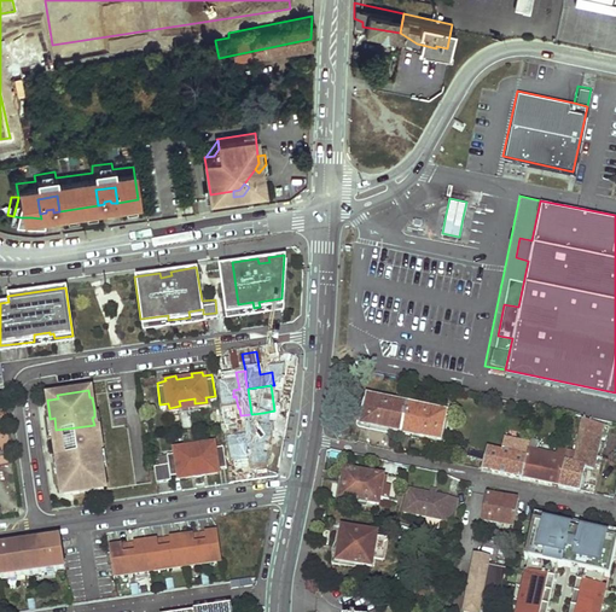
[(400,421),(405,398),(366,390),(360,413),(371,417),(370,420),(382,423),(383,418),(400,421)]
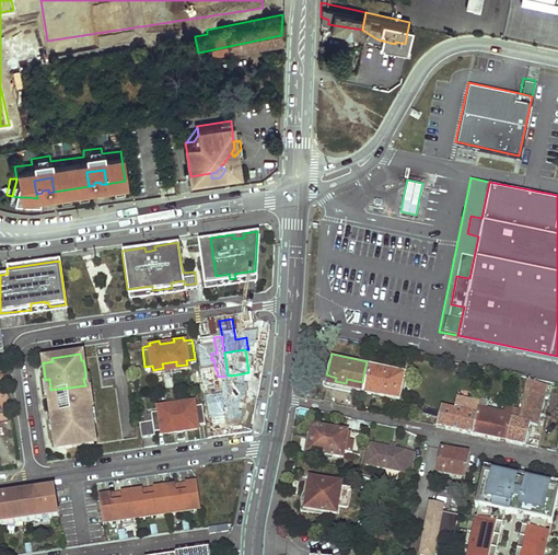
[(399,391),(404,370),(367,361),(362,382),(380,386),(379,391),(388,393),(391,389),(399,391)]
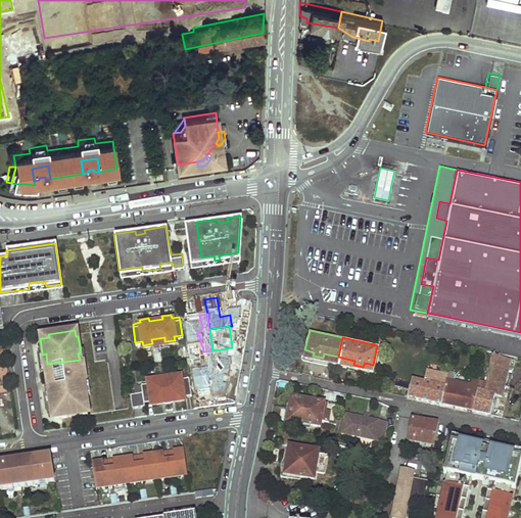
[(218,388),(220,395),(228,394),(225,375),(224,366),(227,366),(225,357),(223,356),(222,349),(212,350),(218,388)]
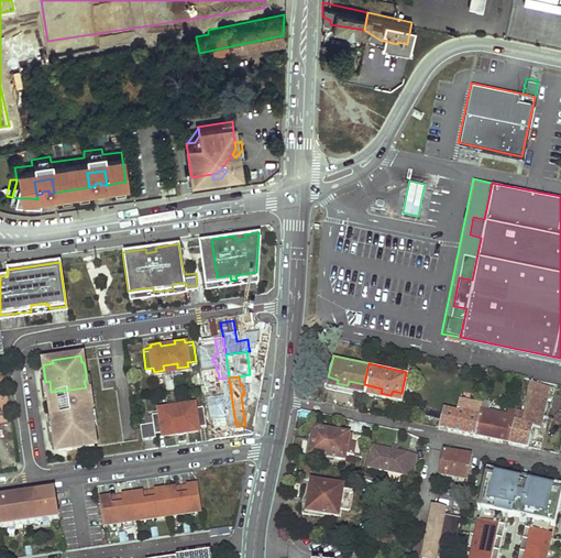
[(548,381),(528,376),(521,407),(514,406),(508,438),(527,441),(531,422),(538,423),(540,414),(545,415),(549,397),(545,397),(548,381)]
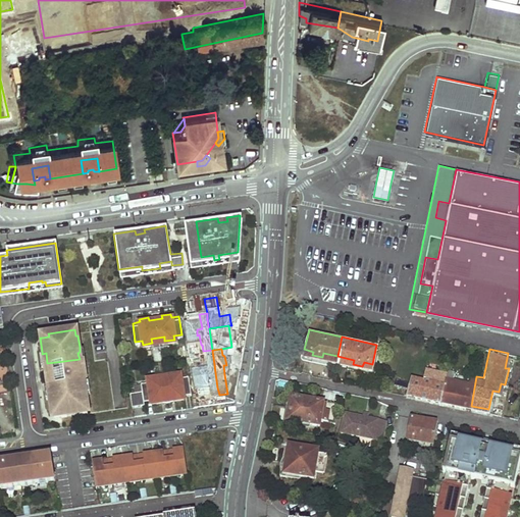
[(208,373),(210,389),(217,388),(212,350),(203,351),(204,357),(203,358),(204,368),(207,368),(208,373)]
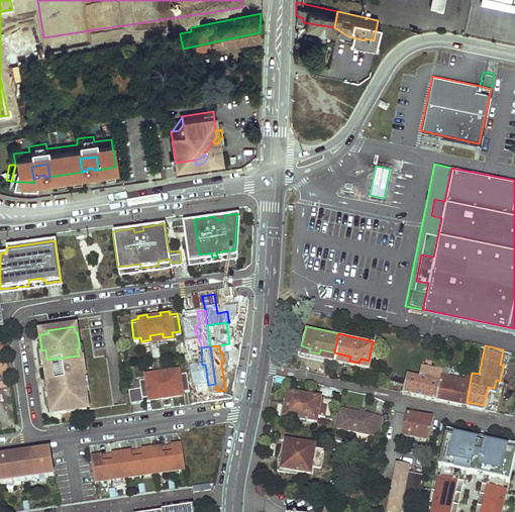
[(41,348),(38,348),(39,361),(46,360),(45,349),(41,350),(41,348)]
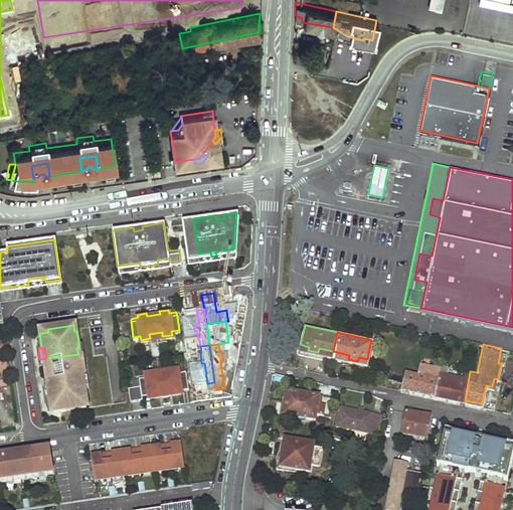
[(78,354),(55,357),(56,362),(47,363),(49,375),(58,374),(58,377),(80,374),(84,373),(81,353),(78,354)]
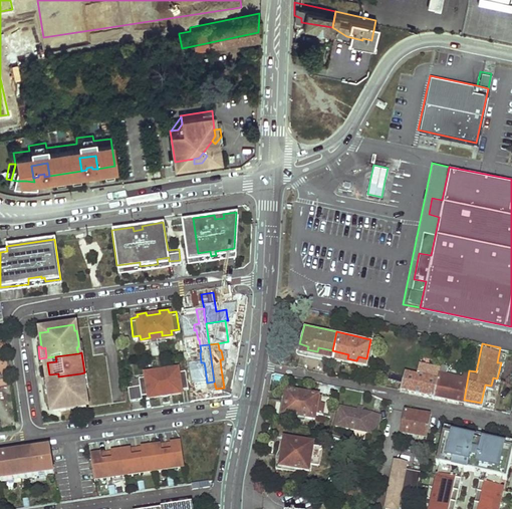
[(223,359),(220,359),(221,368),(233,368),(234,359),(223,359)]
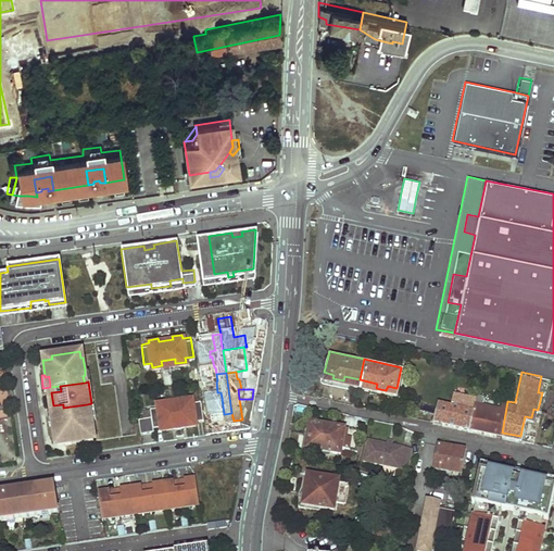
[(468,425),(474,393),(452,389),(450,399),(437,396),(431,417),(468,425)]
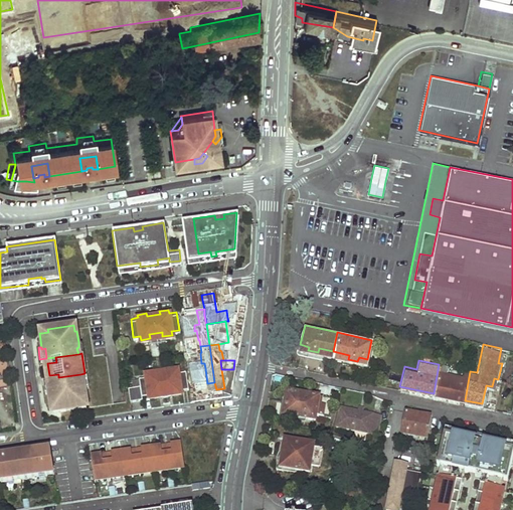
[(446,363),(440,362),(439,364),(434,393),(465,400),(470,371),(463,370),(462,374),(445,370),(446,363)]
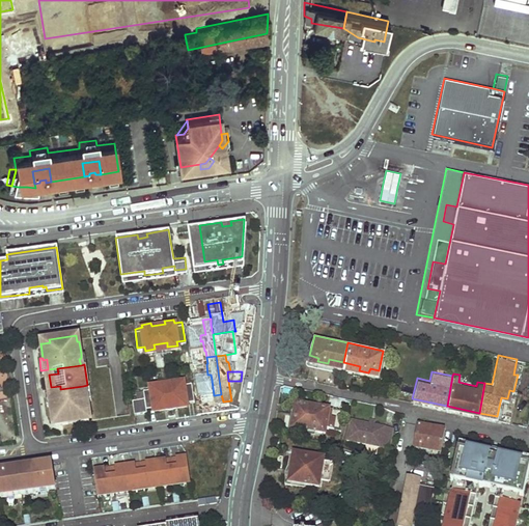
[(142,387),(143,396),(144,406),(152,405),(154,407),(163,406),(163,403),(175,400),(175,404),(185,403),(185,399),(192,398),(189,380),(182,381),(182,378),(171,379),(172,383),(160,385),(160,381),(149,383),(149,386),(142,387)]
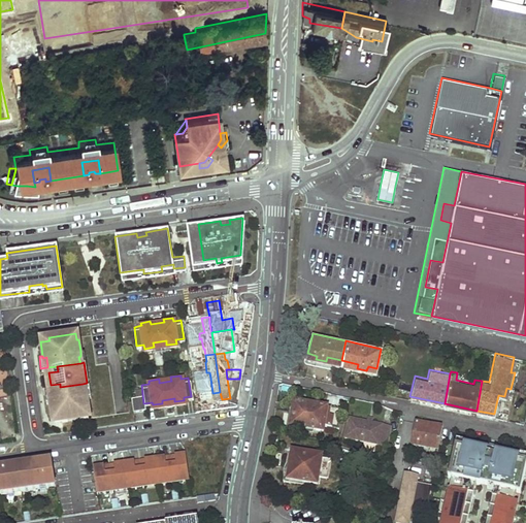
[(60,387),(51,388),(53,396),(48,396),(50,401),(51,413),(52,412),(53,417),(57,416),(57,420),(88,415),(86,405),(89,405),(87,395),(87,389),(84,390),(83,384),(60,387)]
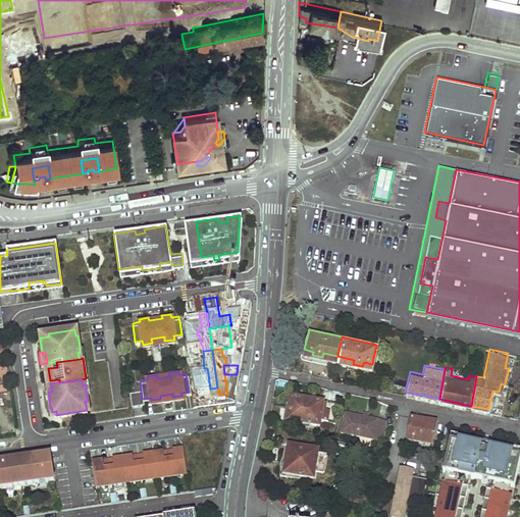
[(50,383),(43,384),(45,398),(49,397),(48,392),(52,392),(50,383)]
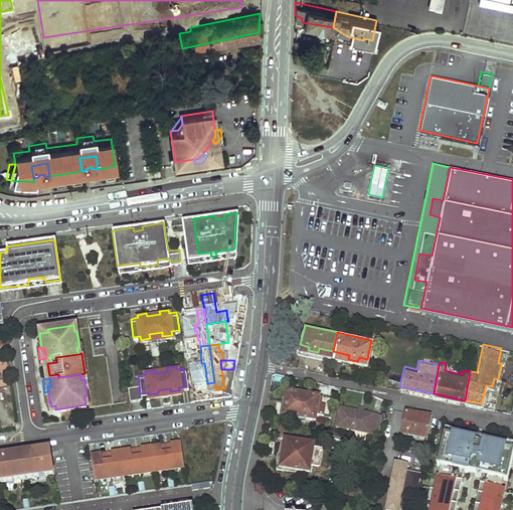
[(127,385),(129,397),(141,396),(140,393),(139,384),(127,385)]
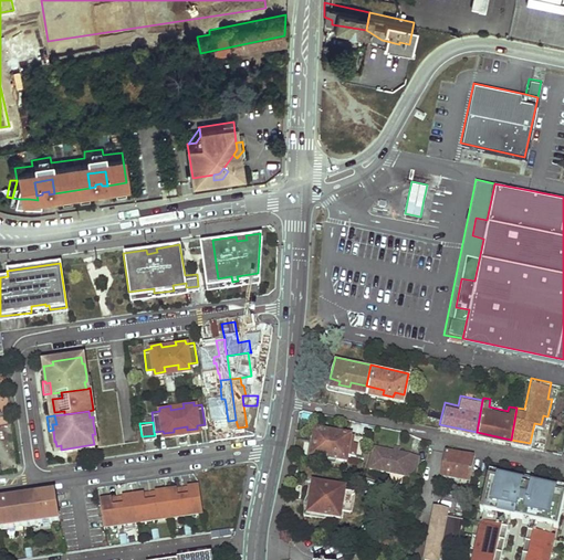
[(362,454),(365,435),(350,432),(350,431),(314,425),(312,436),(314,436),(312,452),(345,457),(346,452),(362,454)]
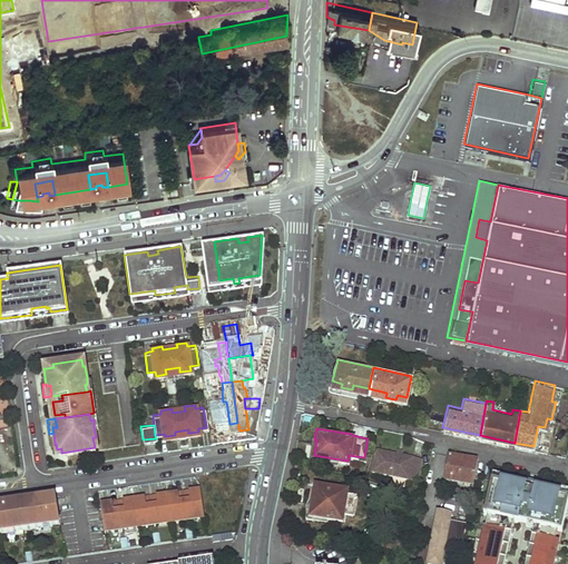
[(415,477),(420,456),(400,452),(394,451),(374,446),(370,467),(415,477)]
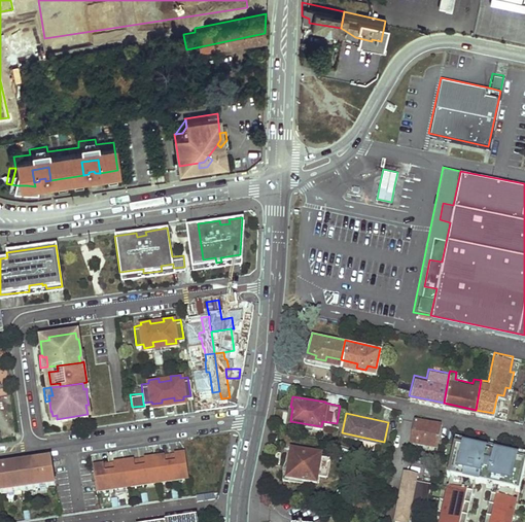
[(410,441),(435,446),(440,422),(414,418),(410,441)]
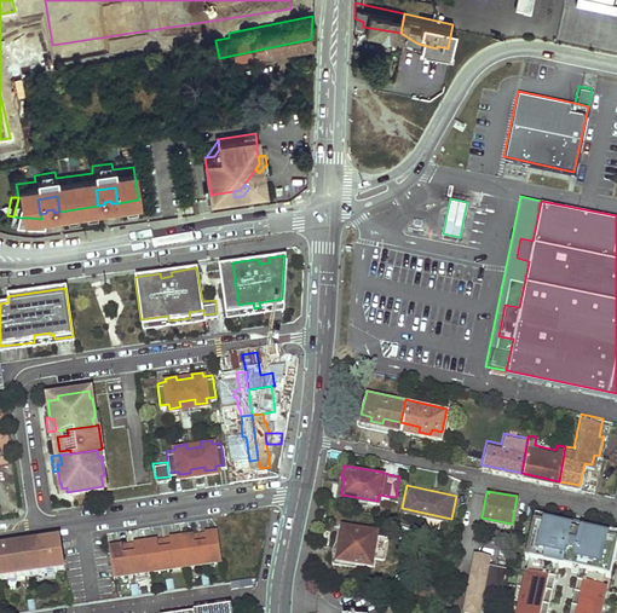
[(525,566),(514,612),(545,612),(557,561),(561,562),(565,548),(564,547),(565,541),(566,541),(571,521),(542,515),(542,519),(532,516),(526,542),(534,543),(530,556),(528,566),(525,566)]
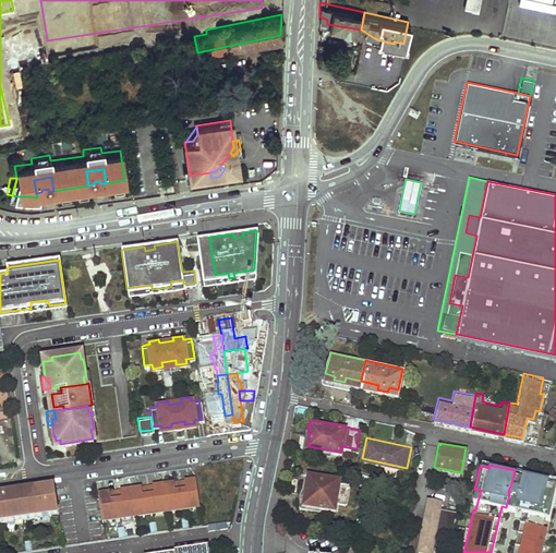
[(523,469),(515,467),(515,470),(510,488),(509,488),(508,493),(509,494),(506,507),(515,509),(517,501),(520,500),(520,496),(517,495),(522,472),(523,469)]
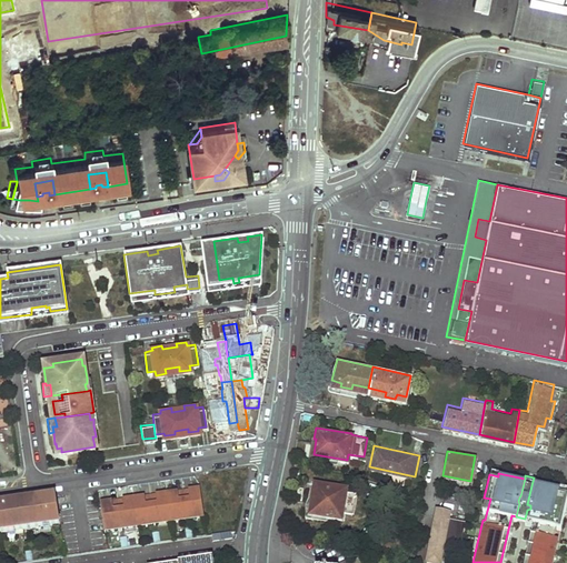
[(355,491),(345,490),(346,485),(314,480),(310,493),(314,493),(310,512),(340,516),(342,509),(351,511),(355,491)]
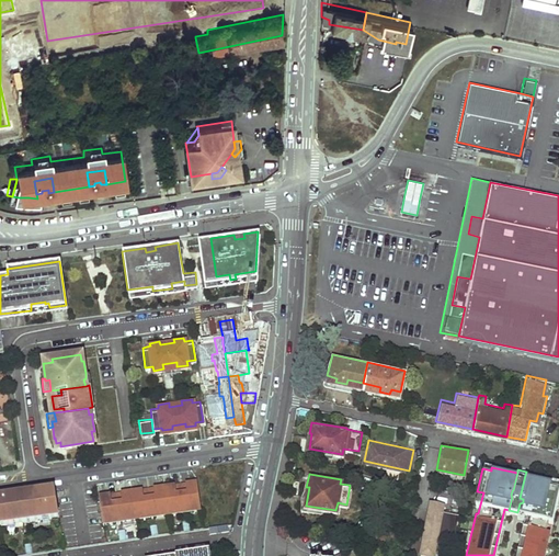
[(523,518),(514,555),(539,555),(546,529),(544,528),(545,519),(548,507),(554,508),(558,486),(550,484),(550,480),(525,475),(520,498),(523,499),(523,502),(520,503),(517,512),(524,513),(523,518)]
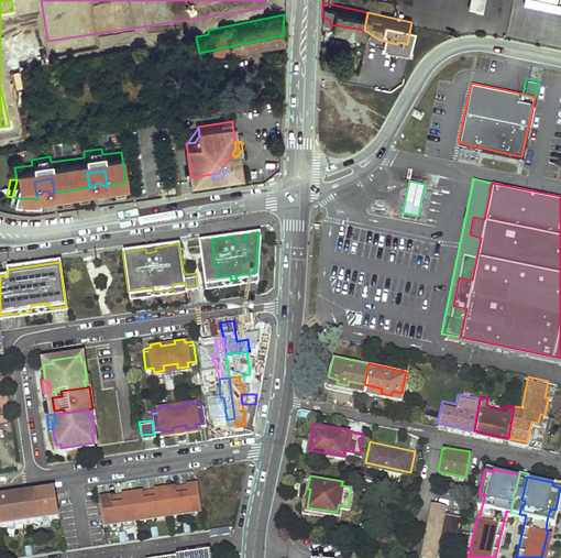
[(99,496),(101,518),(119,516),(134,514),(151,512),(167,510),(184,507),(200,505),(197,482),(193,483),(193,481),(179,482),(167,484),(167,487),(164,488),(161,488),(161,485),(147,488),(134,489),(134,492),(131,492),(129,492),(128,490),(114,492),(102,494),(102,496),(99,496)]
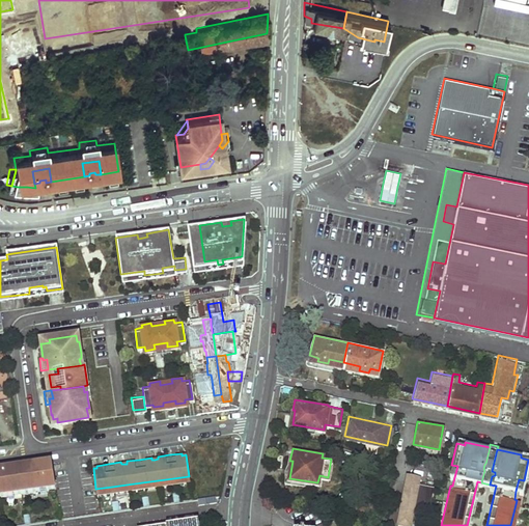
[(54,485),(50,459),(47,460),(36,461),(32,462),(32,465),(29,466),(30,476),(27,476),(27,475),(20,476),(20,477),(17,478),(16,467),(11,468),(11,465),(0,466),(0,493),(6,492),(6,489),(11,488),(12,491),(38,487),(38,485),(44,483),(45,486),(54,485)]
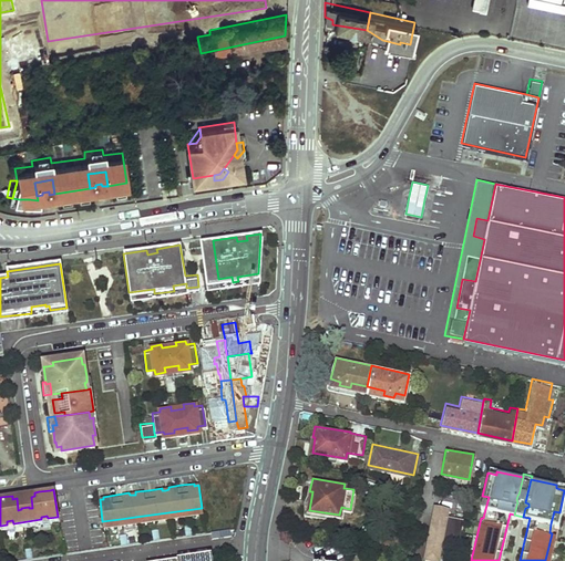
[(20,495),(12,496),(12,499),(17,498),(18,510),(21,509),(21,508),(29,507),(29,508),(32,508),(31,497),(34,496),(34,492),(27,494),(29,504),(21,505),(20,495)]
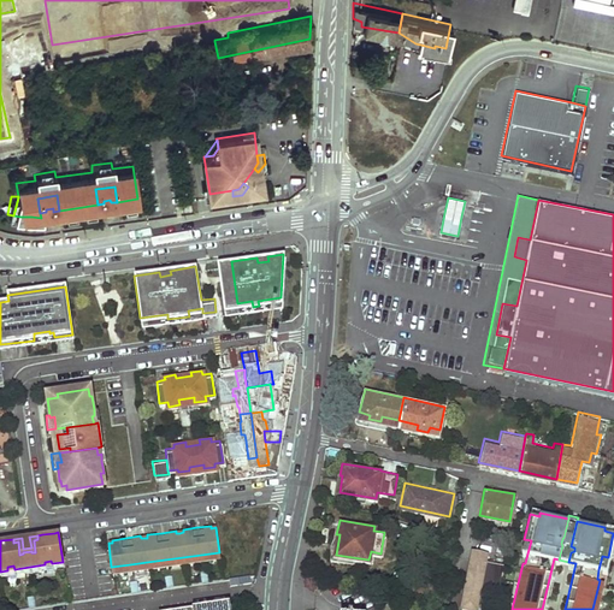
[(23,549),(31,548),(29,537),(22,538),(23,549)]
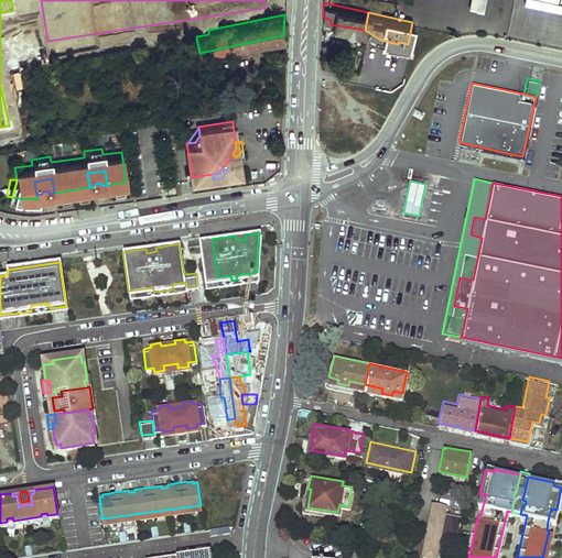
[(443,510),(444,503),(431,501),(422,554),(435,556),(439,537),(454,540),(460,513),(443,510)]
